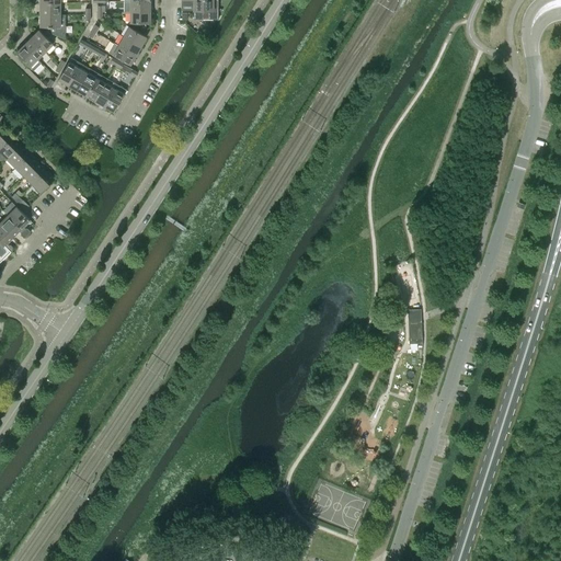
[(218,0),(193,0),(193,1),(193,20),(218,20),(218,0)]
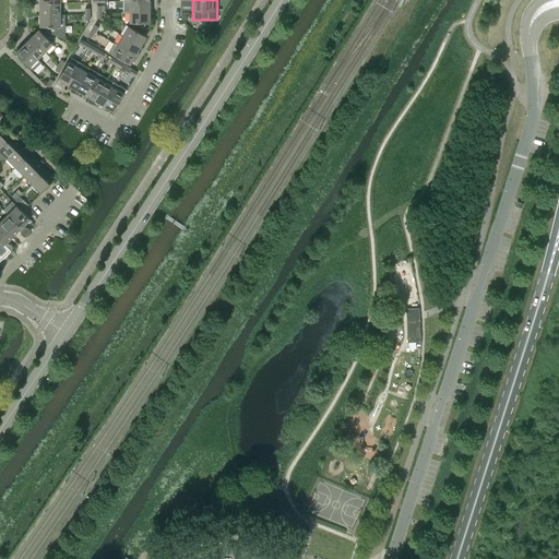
[(130,12),(150,12),(150,1),(123,1),(123,12),(130,12)]
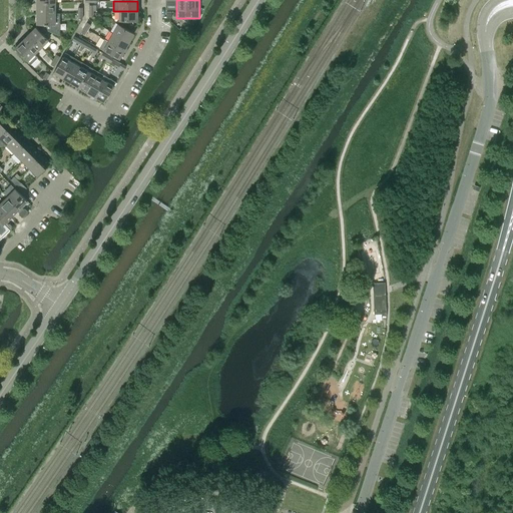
[(55,2),(37,2),(37,13),(53,13),(55,13),(55,2)]
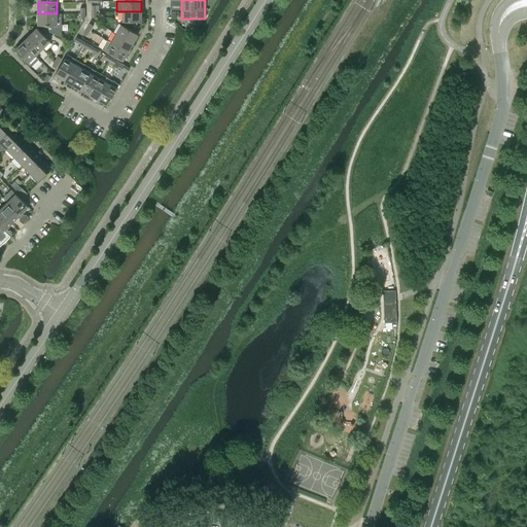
[(141,11),(123,11),(123,22),(141,22),(141,11)]
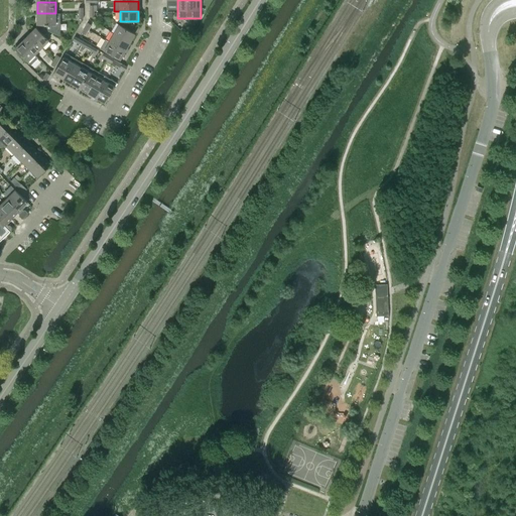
[(55,13),(53,13),(37,13),(37,25),(55,25),(55,13)]
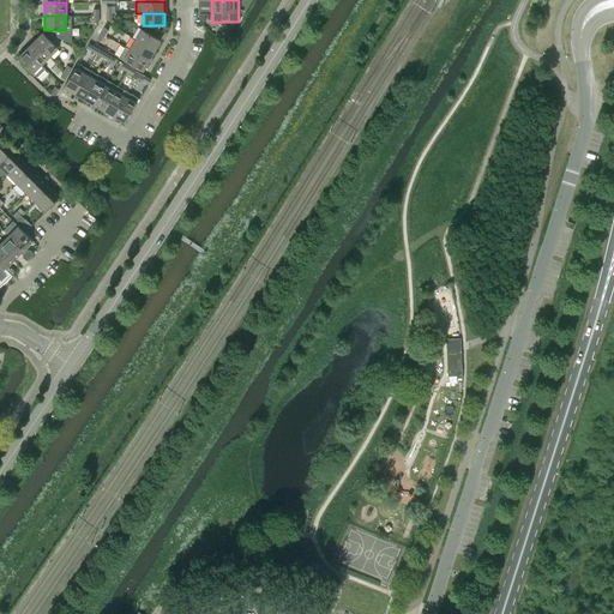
[(136,40),(154,50),(160,40),(142,30),(136,40)]
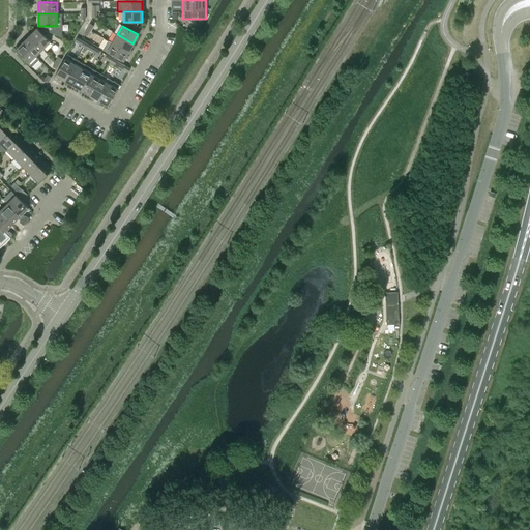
[(30,35),(42,49),(50,41),(37,28),(30,35)]
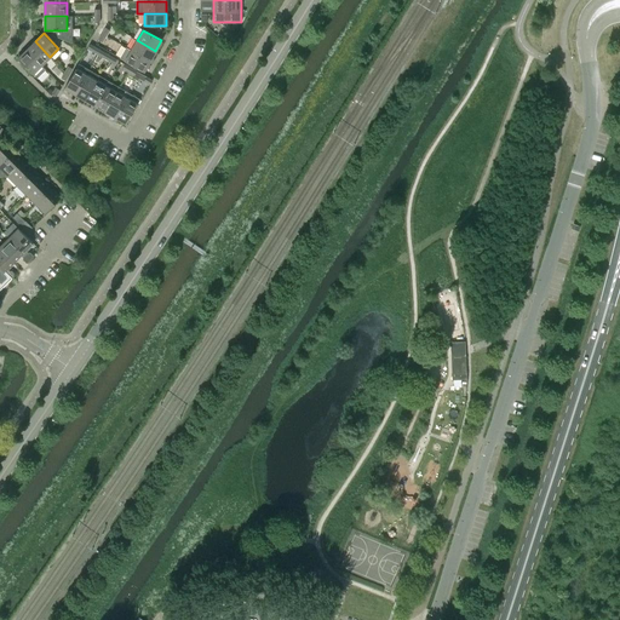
[(137,40),(131,50),(131,51),(149,62),(155,51),(137,40)]
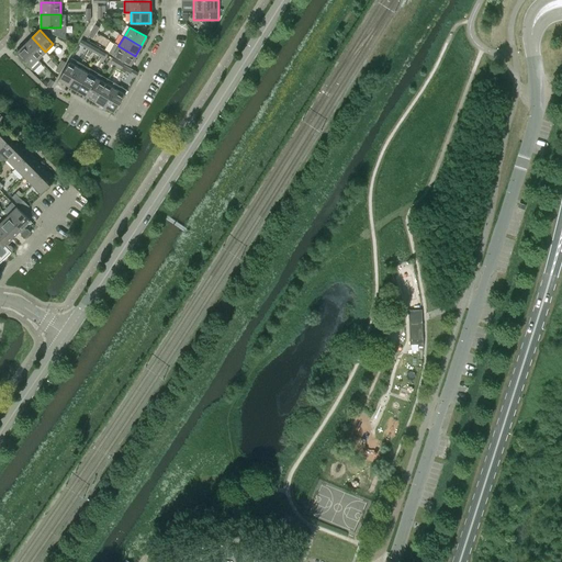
[(24,45),(37,59),(45,52),(32,37),(24,45)]
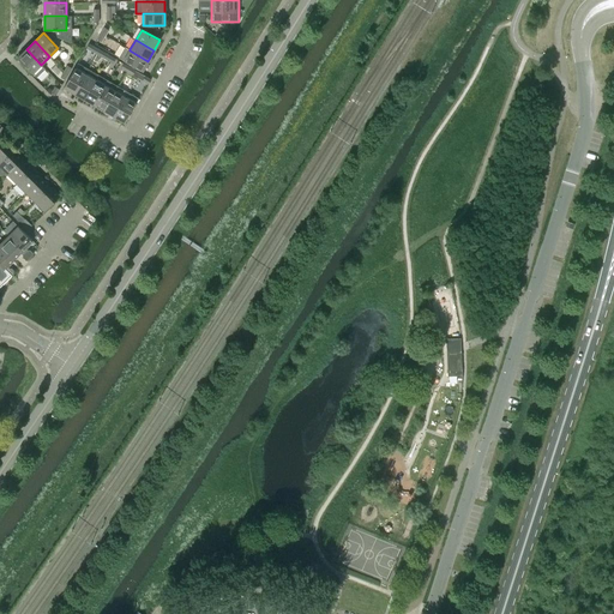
[(148,61),(130,50),(130,49),(125,47),(119,58),(124,60),(142,71),(148,61)]
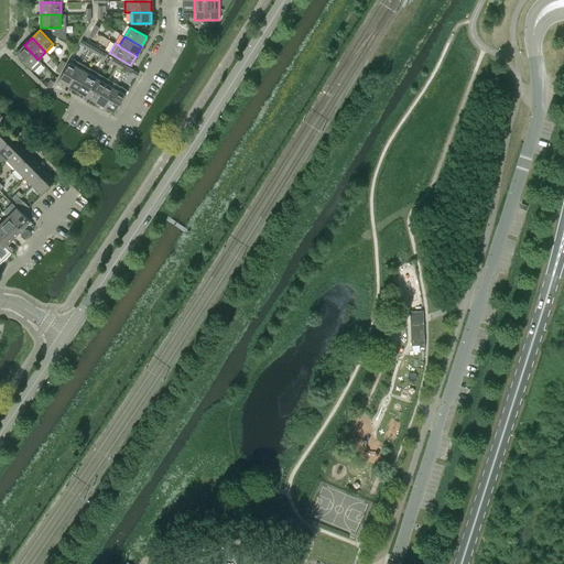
[(38,60),(24,45),(15,54),(30,67),(38,60)]
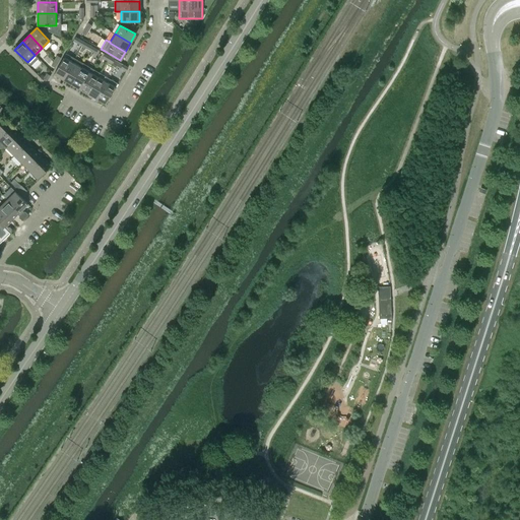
[(54,74),(63,79),(75,58),(66,53),(63,58),(54,74)]
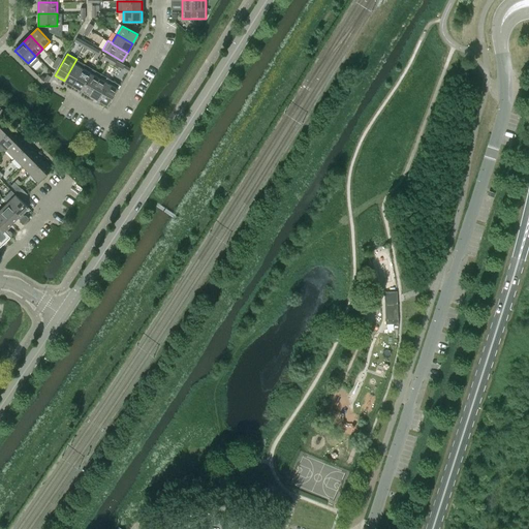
[(64,81),(72,86),(85,64),(76,59),(64,81)]
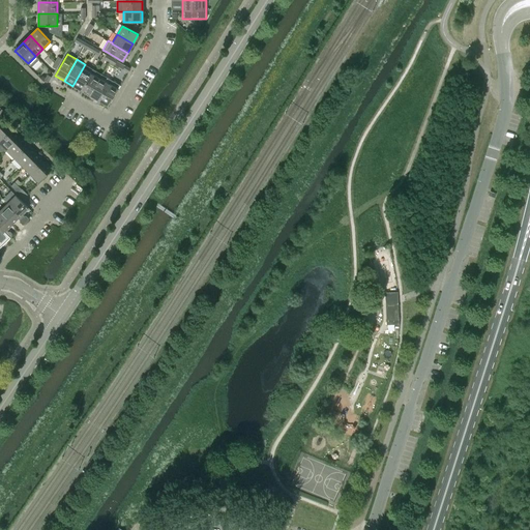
[(72,86),(82,90),(94,69),(85,64),(72,86)]
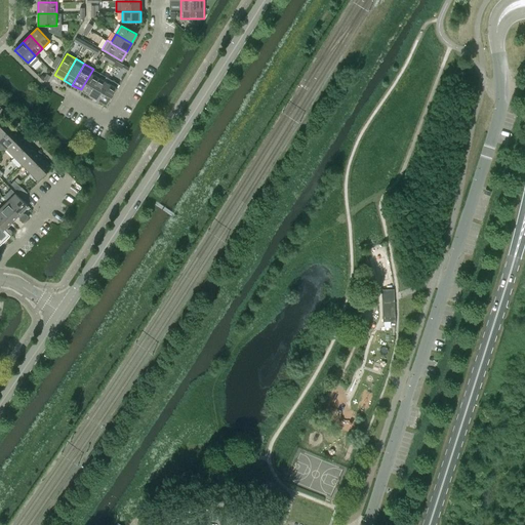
[(81,89),(89,94),(102,74),(93,69),(81,89)]
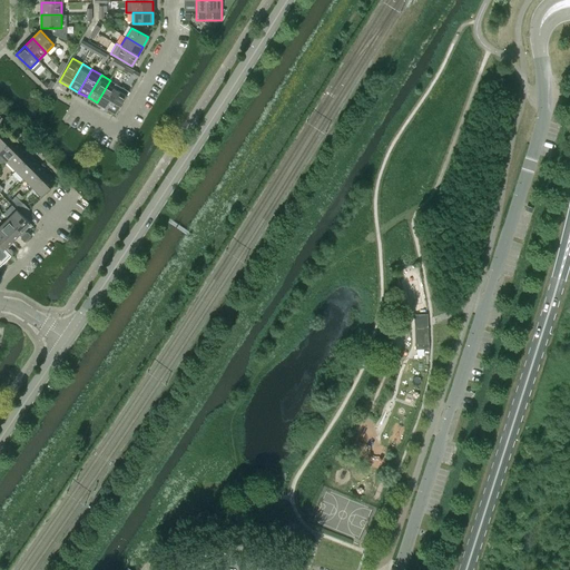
[(97,102),(106,108),(119,86),(110,80),(97,102)]
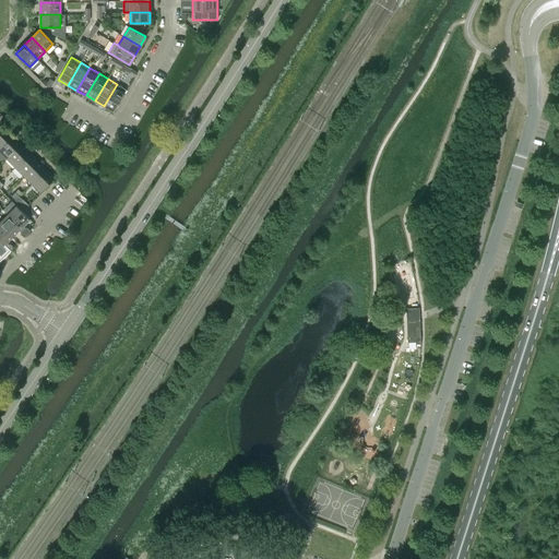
[(114,111),(123,95),(127,90),(117,84),(104,106),(114,111)]
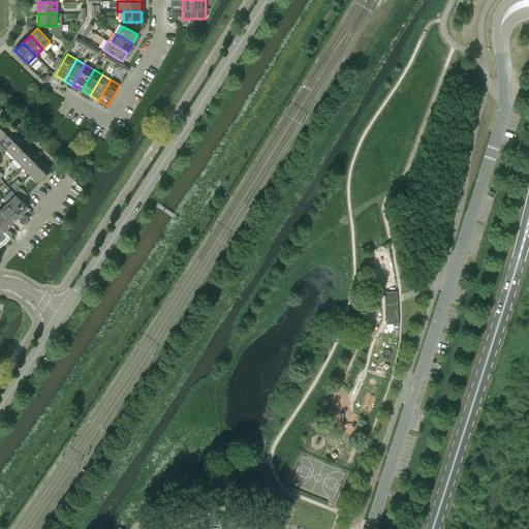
[(0,139),(11,129),(3,121),(0,123),(0,139)]
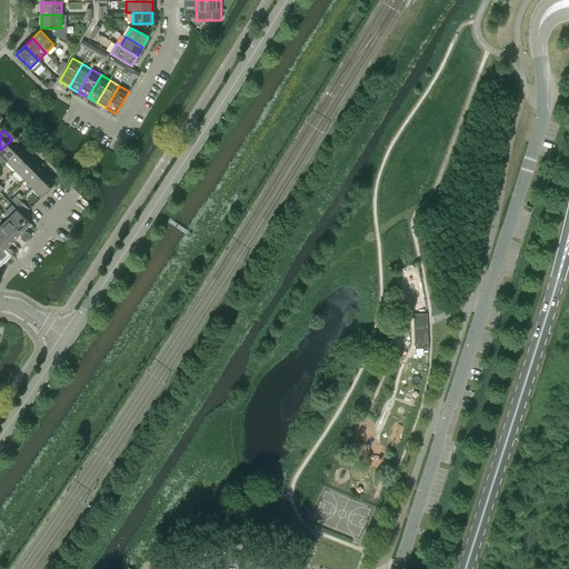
[(0,153),(7,161),(20,147),(12,139),(0,150),(0,153)]
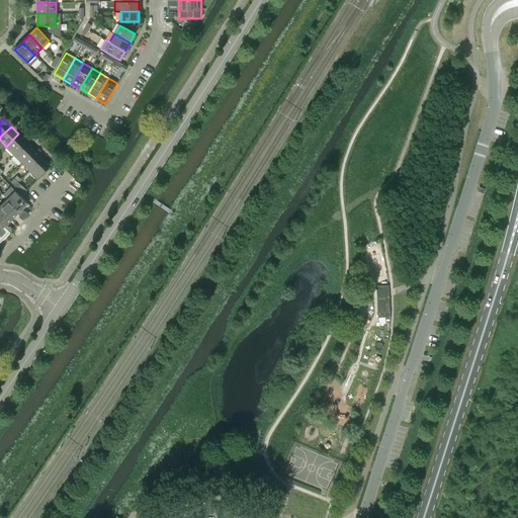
[(14,155),(26,142),(18,134),(6,147),(14,155)]
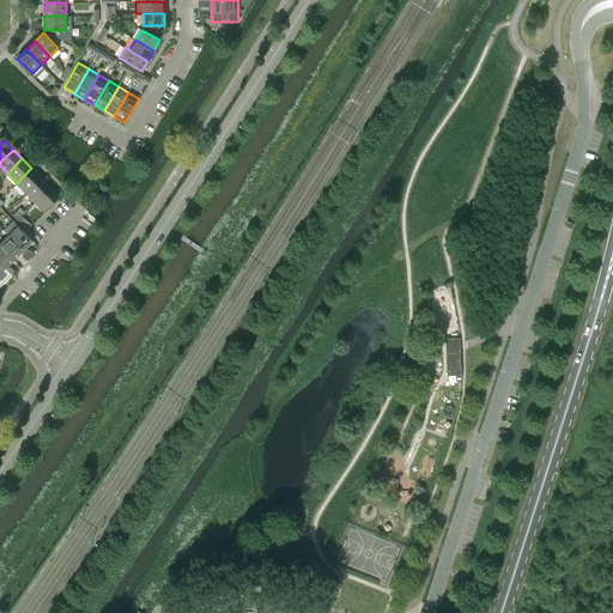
[(25,192),(41,177),(31,168),(17,183),(25,192)]
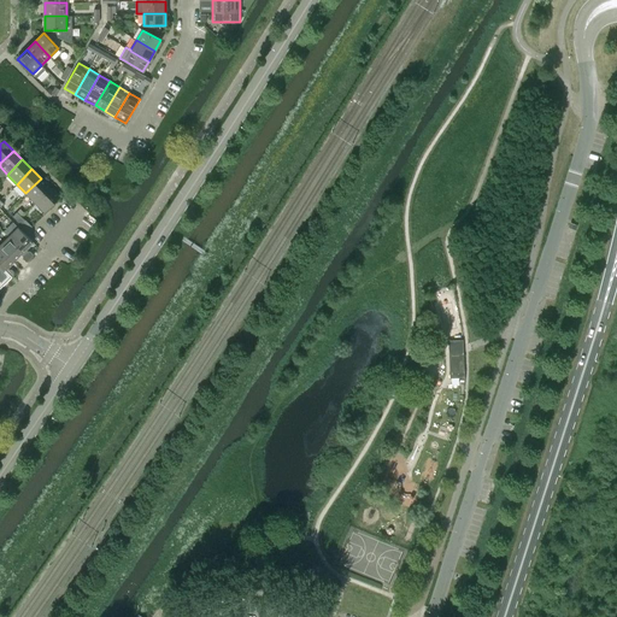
[(35,203),(51,188),(41,178),(25,193),(35,203)]
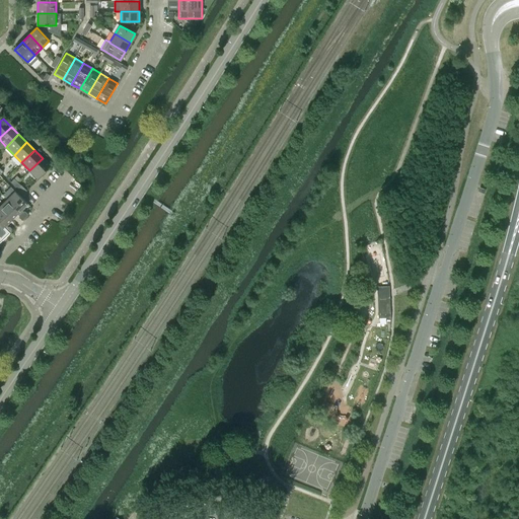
[(43,158),(29,170),(38,178),(50,166),(43,158)]
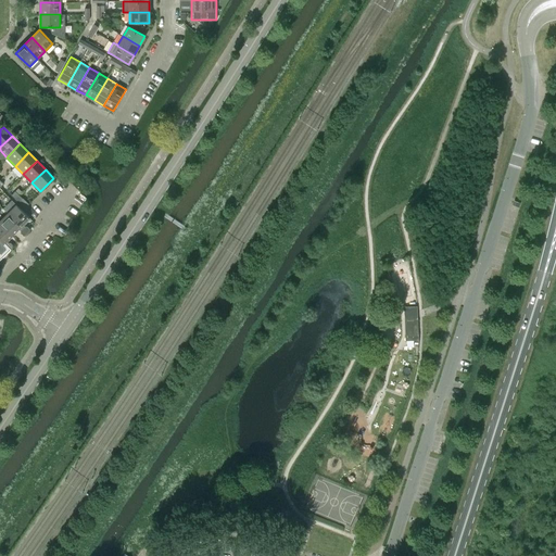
[(8,214),(27,234),(30,230),(27,227),(25,226),(23,225),(29,218),(16,205),(8,214)]
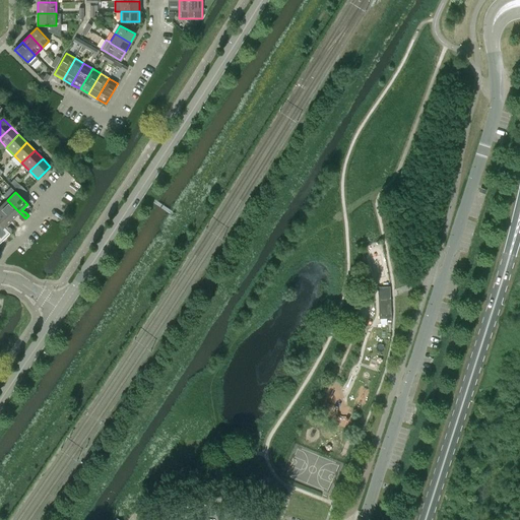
[(25,218),(7,200),(0,206),(0,208),(11,220),(17,214),(19,216),(19,218),(22,221),(25,218)]
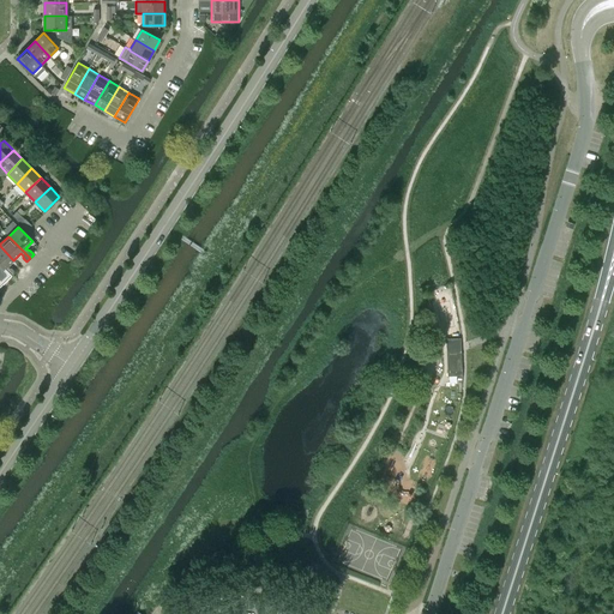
[(13,260),(0,246),(0,265),(11,276),(16,272),(11,269),(10,269),(7,266),(13,260)]
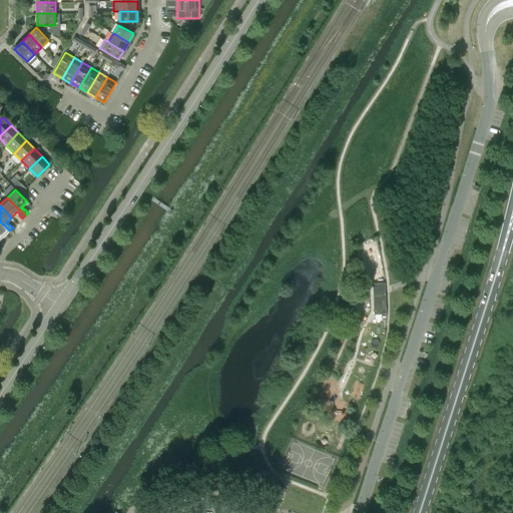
[(0,239),(9,230),(0,221),(0,239)]
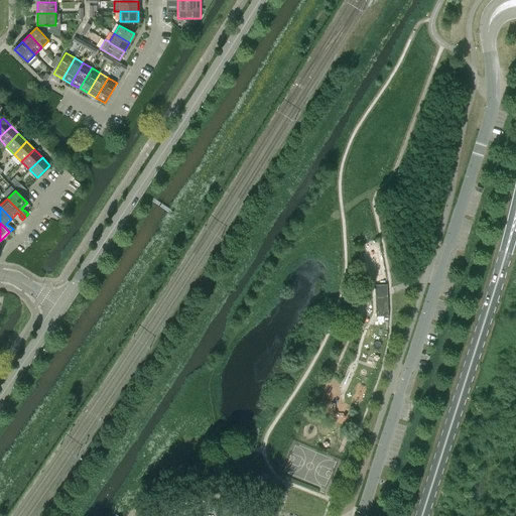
[(376,312),(388,311),(387,299),(387,284),(375,284),(376,312)]
